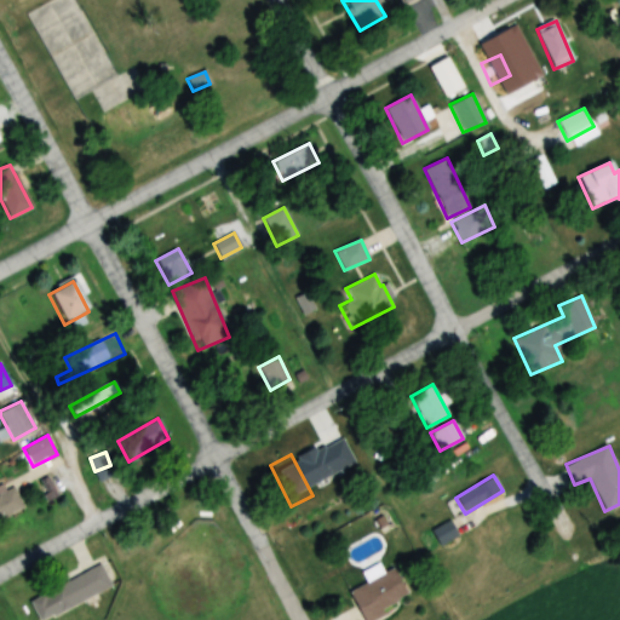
[(3,491),(0,483),(0,517),(23,509),(15,487),(3,491)]
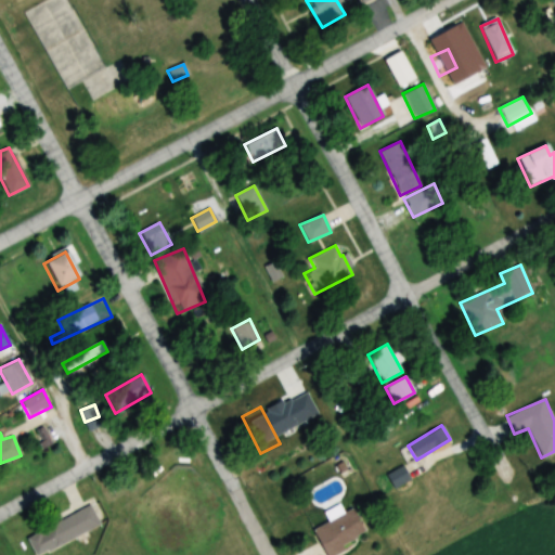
[(411,479),(403,465),(385,476),(392,489),(411,479)]
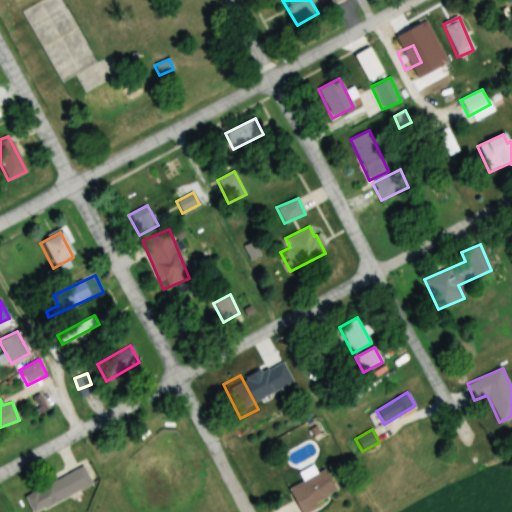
[(30,511),(32,511),(92,485),(84,467),(23,494),(30,511)]
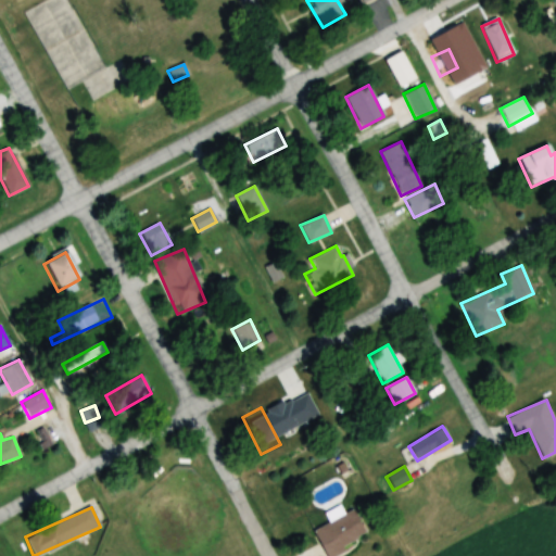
[(311,530),(319,550),(324,547),(327,555),(329,555),(366,539),(353,510),(311,530)]
